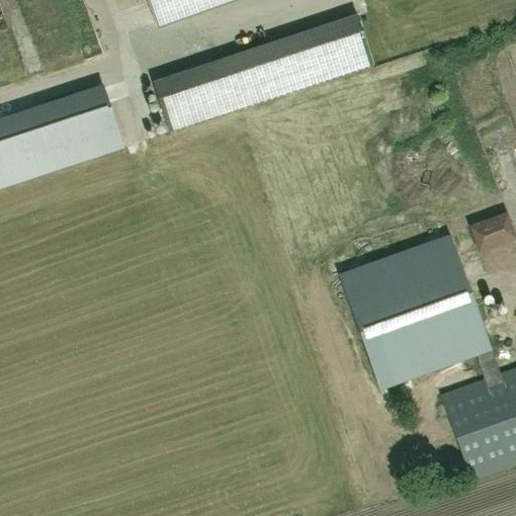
[(148,0),(158,27),(234,0),(148,0)]
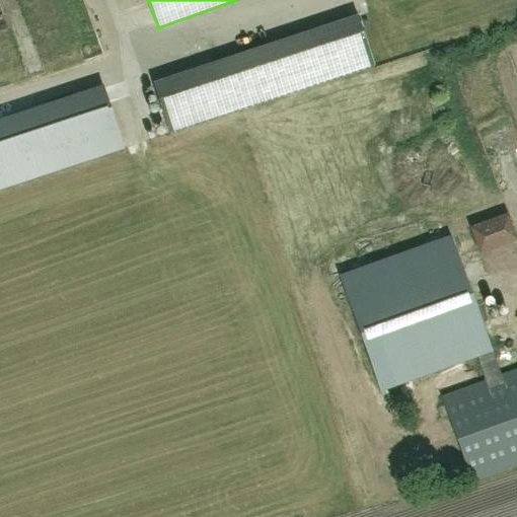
[(310,85),(376,63),(359,12),(293,33),(310,85)]
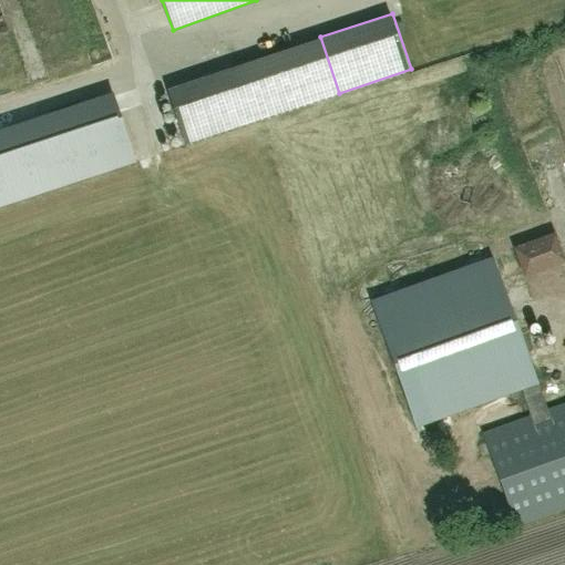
[(0,131),(0,204),(136,160),(114,93),(0,131)]
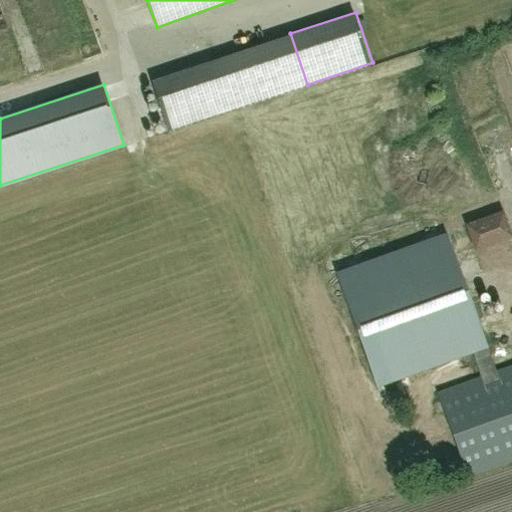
[(377,98),(360,104),(364,114),(381,108),(377,98)]
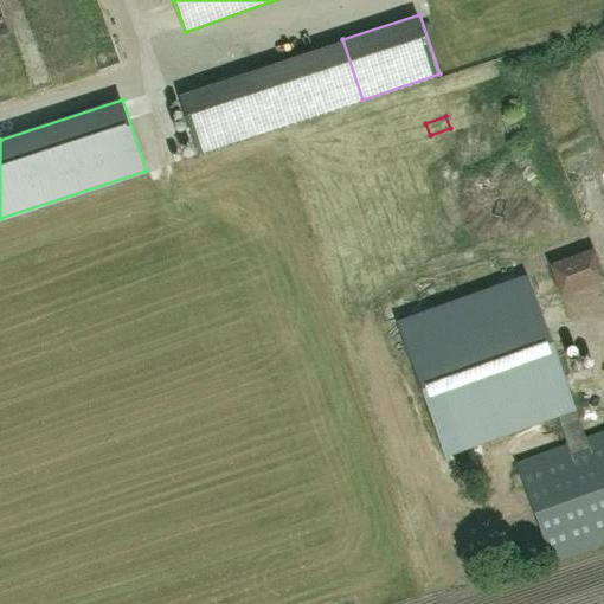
[(583,182),(603,177),(603,145),(573,153),(583,182)]
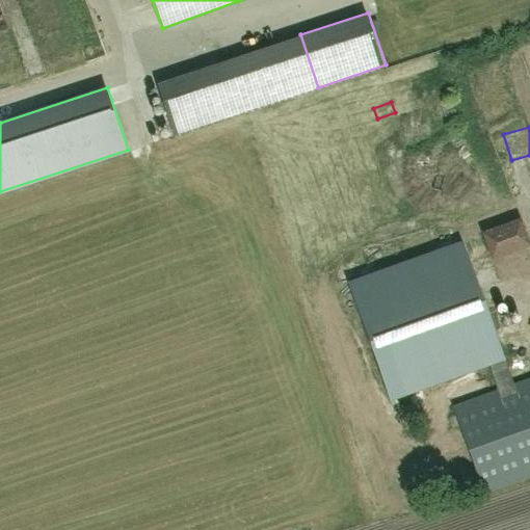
[(499,388),(514,381),(464,240),(349,281),(391,400),(491,365),(499,388)]
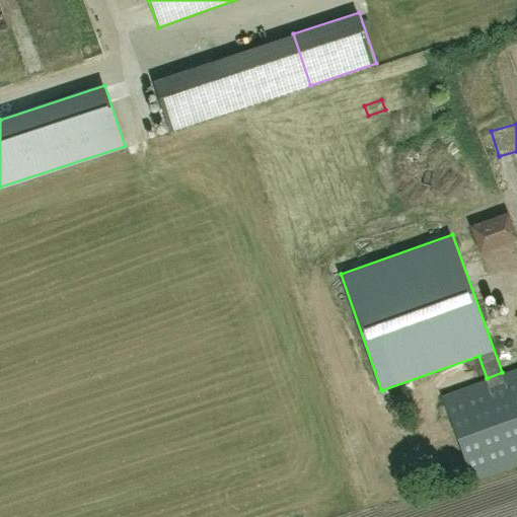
[(516,240),(488,245),(491,268),(516,264),(516,240)]
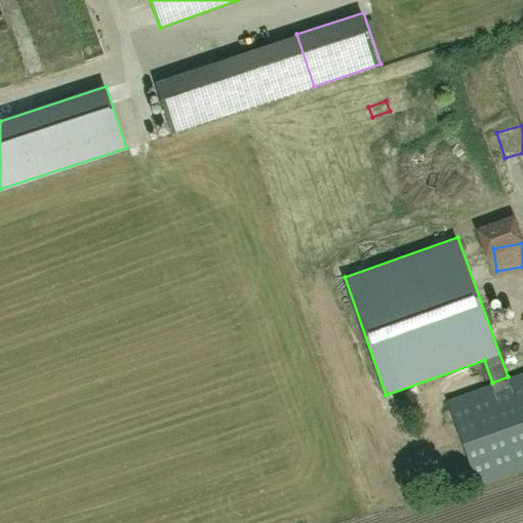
[(492,383),(448,399),(480,484),(522,468),(522,370),(508,376),(492,383)]
